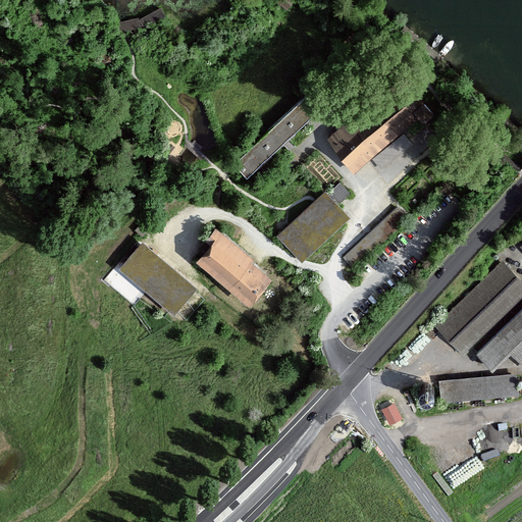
[(268,0),(285,12),(295,0),(268,0)]
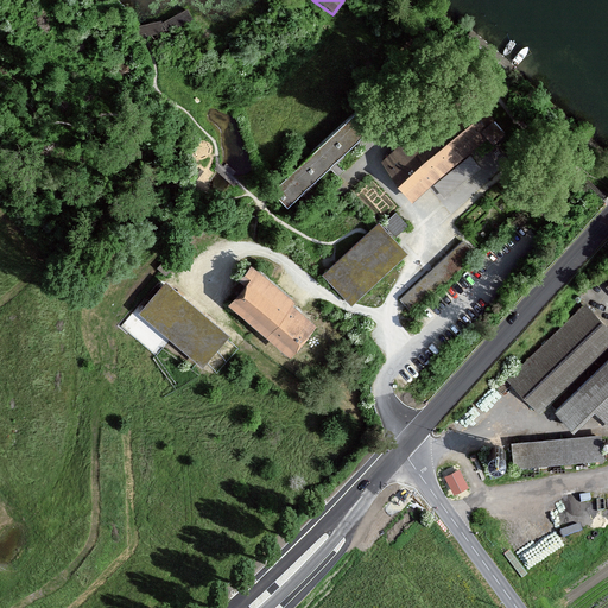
[(188,6),(163,19),(169,30),(194,17),(188,6)]
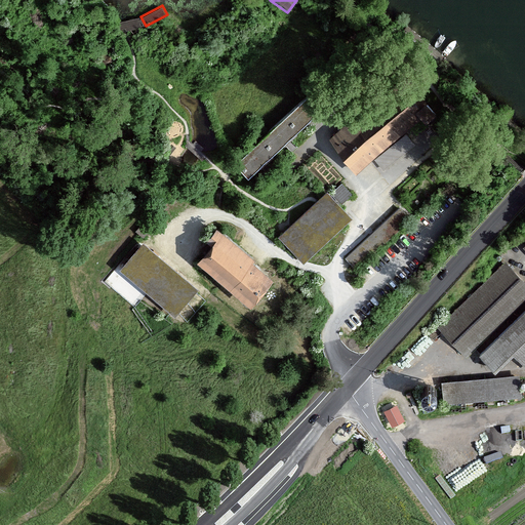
[(139,15),(118,19),(120,30),(142,26),(139,15)]
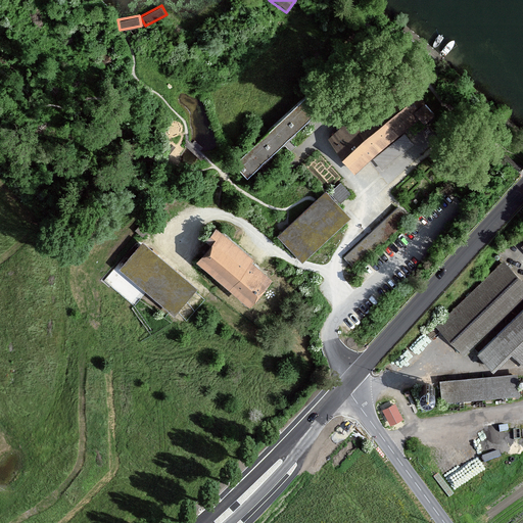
[(392,82),(329,140),(357,171),(372,156),(383,169),(398,155),(413,142),(401,129),(420,111),(392,82)]
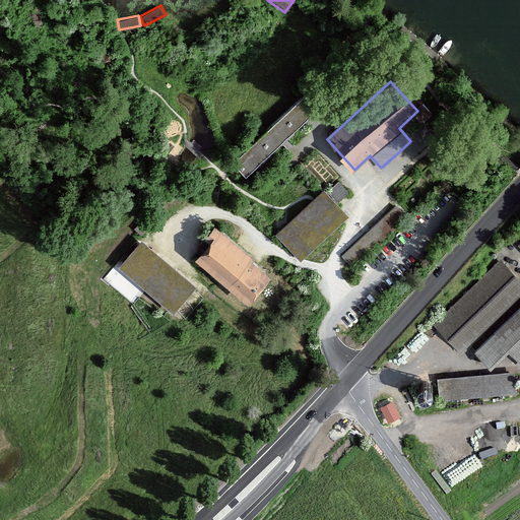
[(231,164),(245,178),(328,99),(314,83),(231,164)]
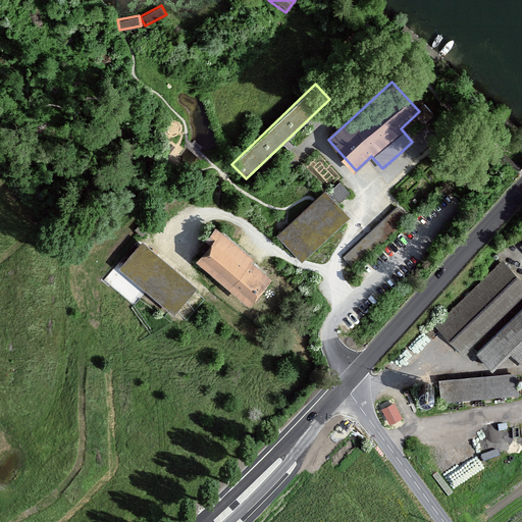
[(338,205),(350,194),(340,184),(328,195),(338,205)]
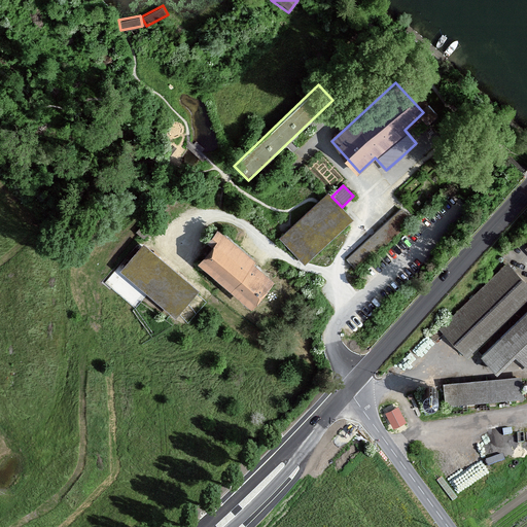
[(304,265),(352,220),(326,192),(319,199),(278,237),(304,265)]
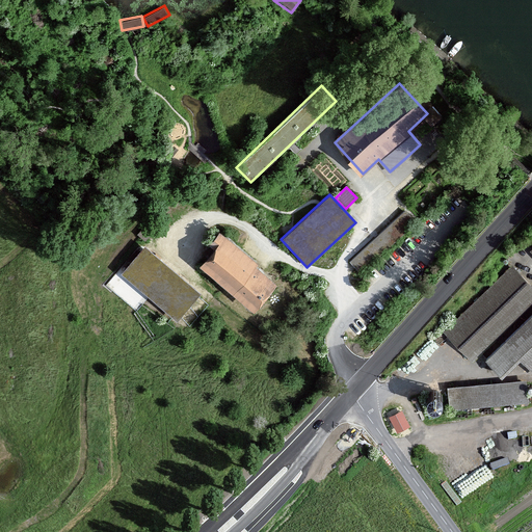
[(348,264),(361,276),(416,223),(403,211),(348,264)]
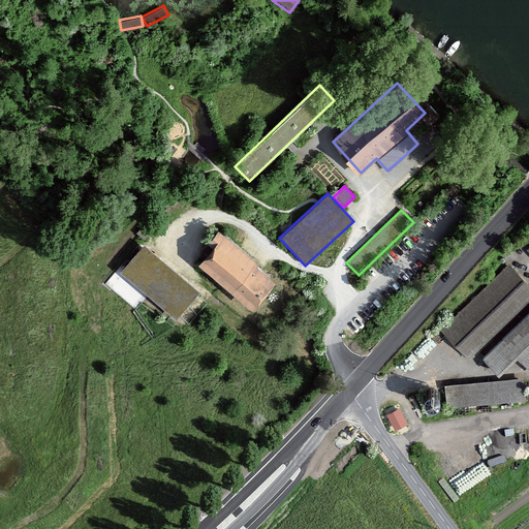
[(134,236),(143,244),(155,230),(147,223),(134,236)]
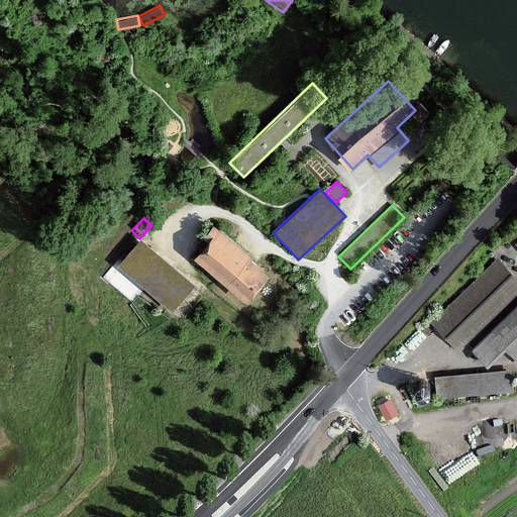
[(188,254),(246,303),(271,276),(213,225),(188,254)]
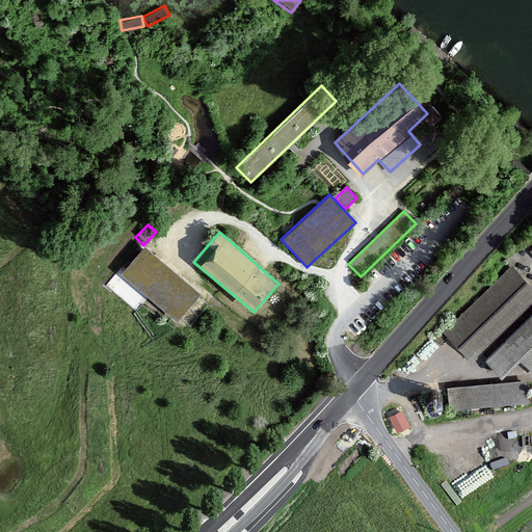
[(118,274),(177,320),(200,291),(141,245),(118,274)]
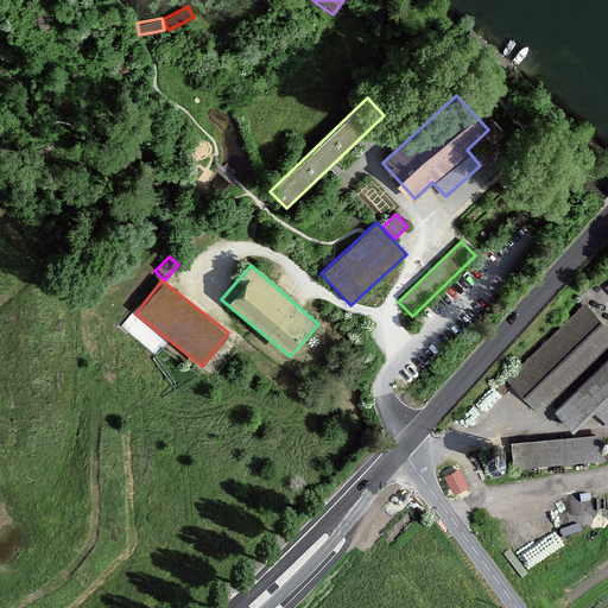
[(607,348),(607,328),(584,304),(505,380),(538,416),(607,348)]
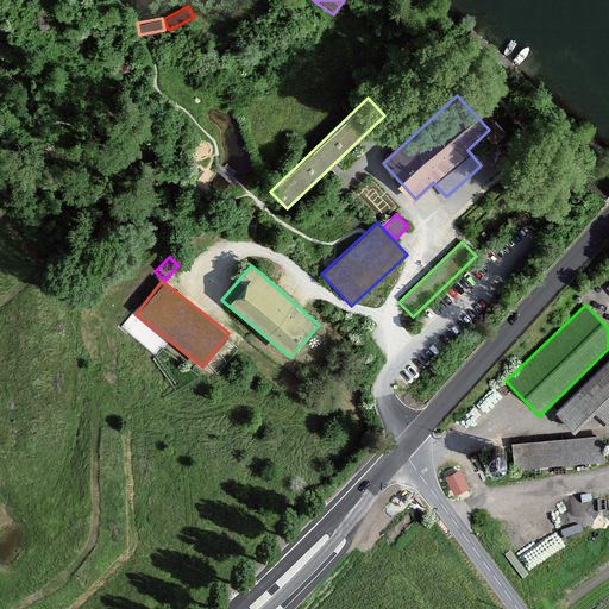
[(572,433),(595,410),(608,425),(608,359),(554,414),(572,433)]
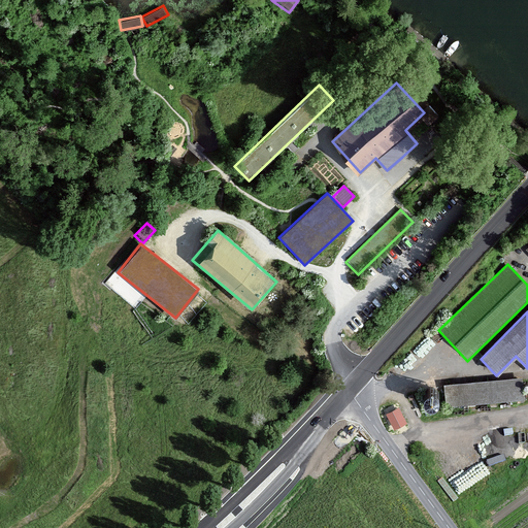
[(442,385),(444,407),(524,401),(523,378),(442,385)]
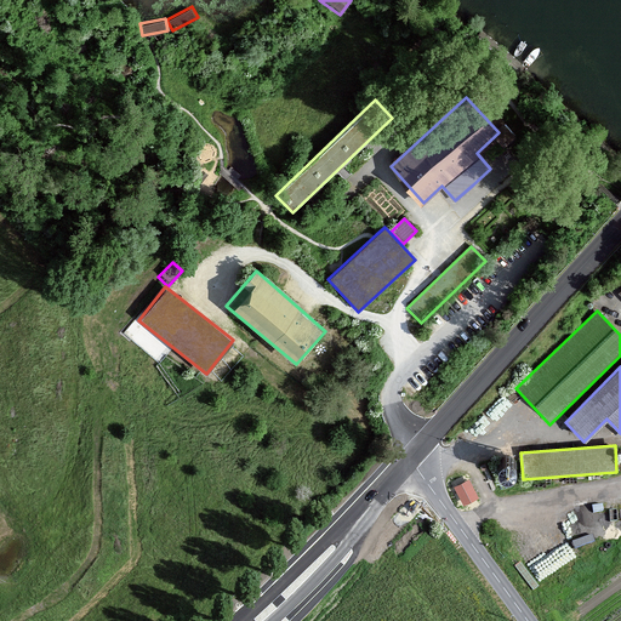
[(461,506),(477,499),(469,482),(454,489),(461,506)]
